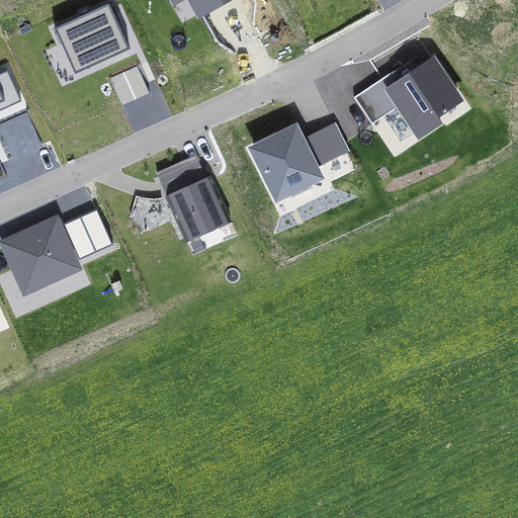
[(167,0),(173,11),(186,5),(197,26),(246,0),(167,0)]
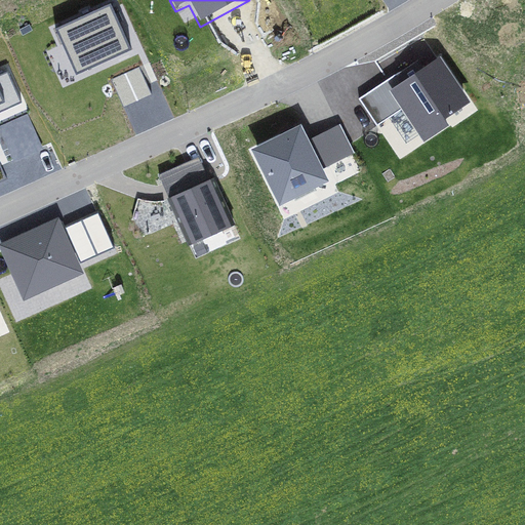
[(112,3),(53,29),(76,79),(134,53),(112,3)]
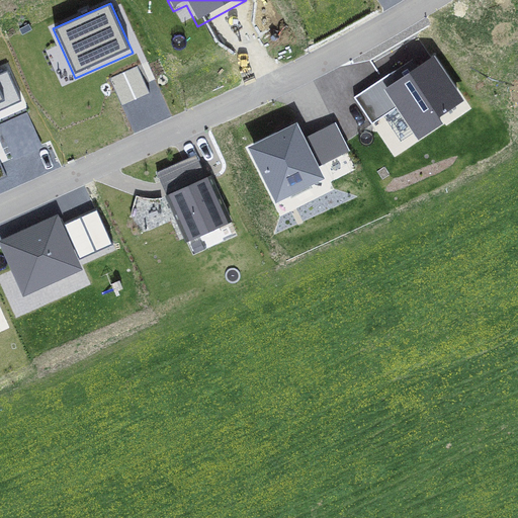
[(413,57),(354,96),(371,121),(397,104),(418,137),(469,102),(434,51),(417,63),(413,57)]
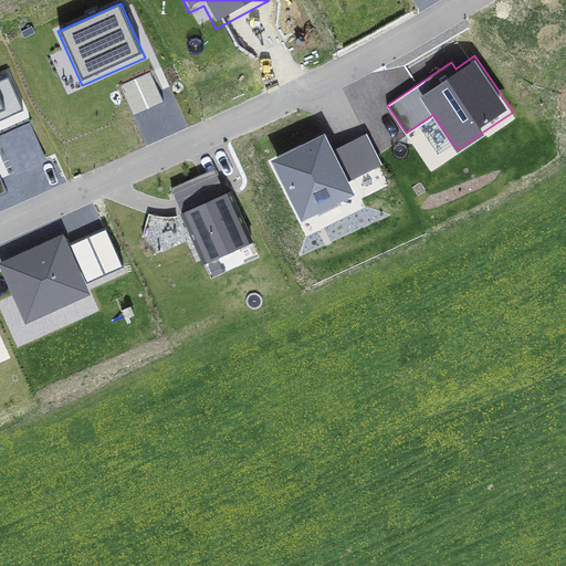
[(0,88),(0,123),(12,117),(0,88)]
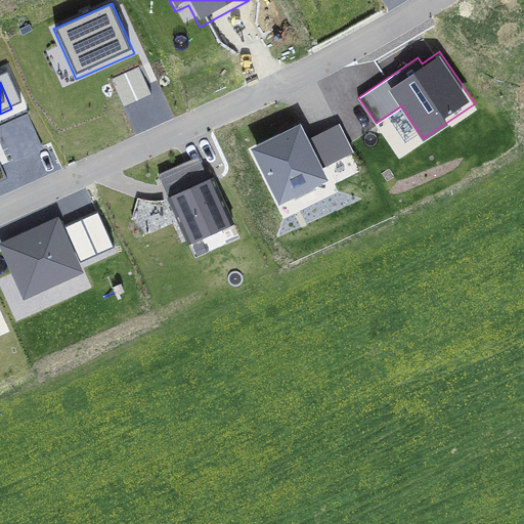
[(300,119),(252,143),(279,199),(291,193),(295,200),(314,190),(311,183),(329,174),(323,165),(308,136),(300,119)]
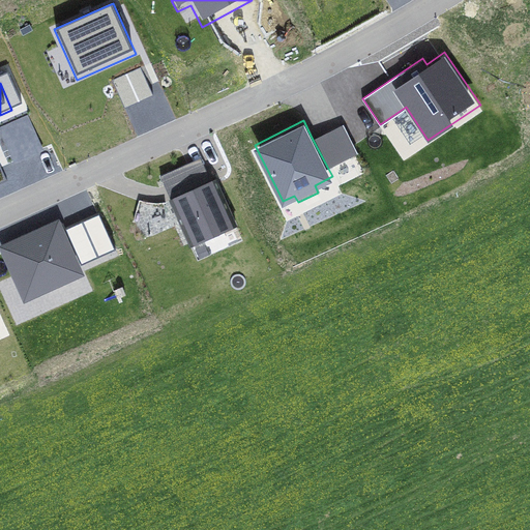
[(357,152),(343,122),(312,138),(327,167),(357,152)]
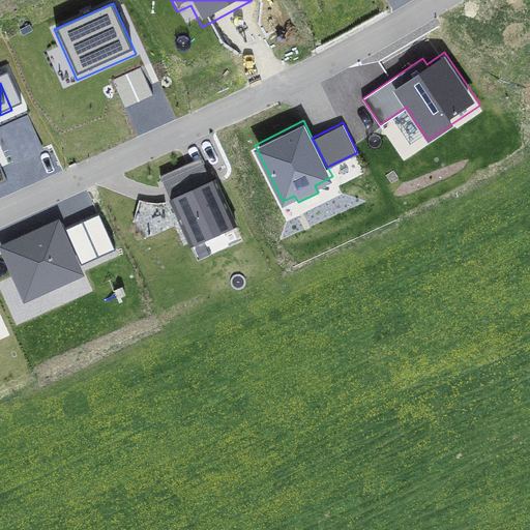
[(201,156),(159,174),(190,244),(236,225),(214,175),(210,176),(201,156)]
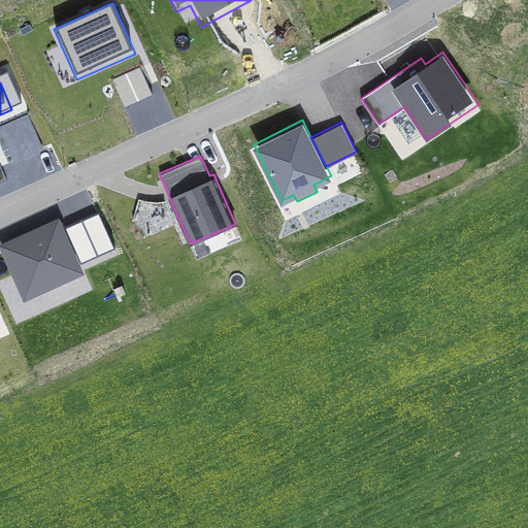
[(84,270),(59,215),(0,240),(0,248),(22,297),(84,270)]
